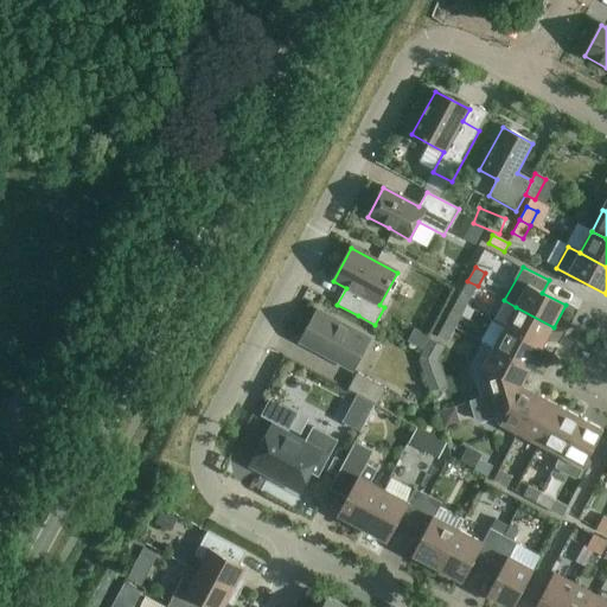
[(478,286),(467,281),(460,294),(471,299),(478,286)]
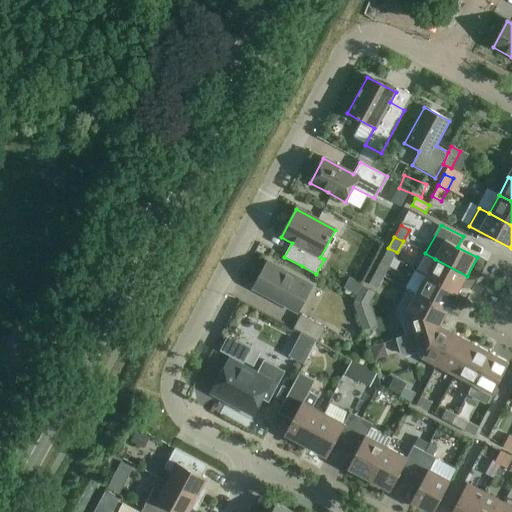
[(385,255),(375,273),(384,277),(393,259),(385,255)]
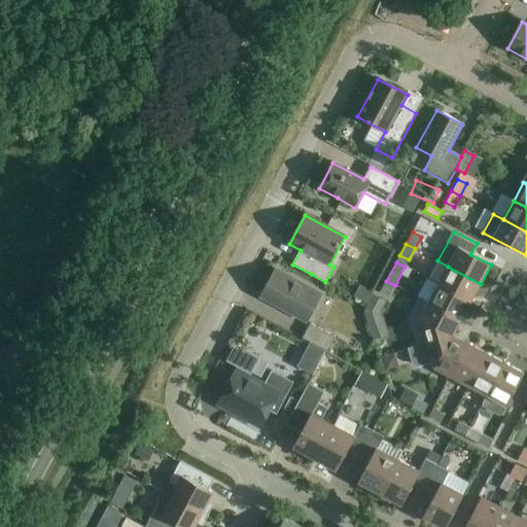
[(448,267),(437,285),(470,303),(481,284),(448,267)]
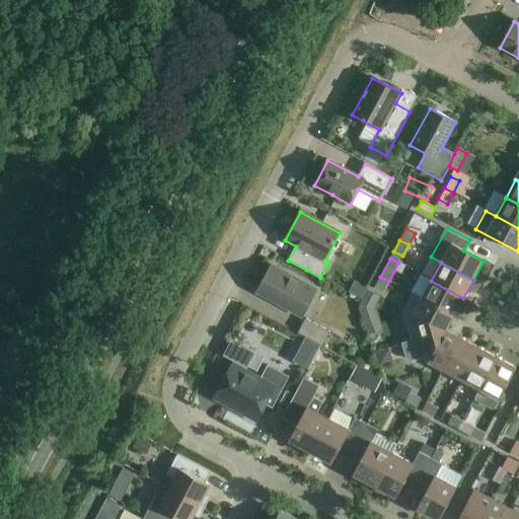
[(256,293),(275,303),(302,317),(316,290),(272,266),(256,293)]
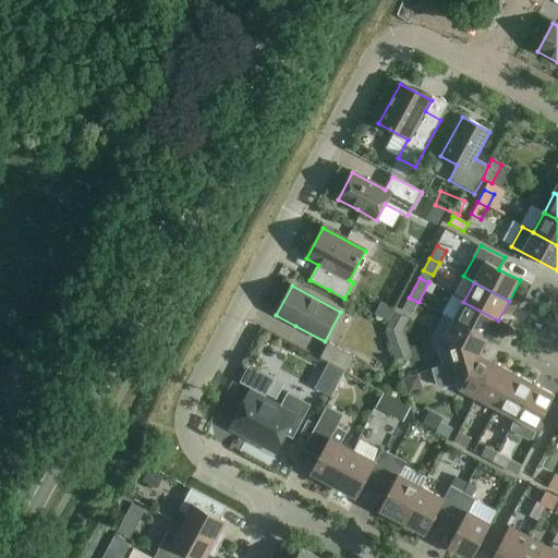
[(419,302),(409,298),(402,310),(412,314),(419,302)]
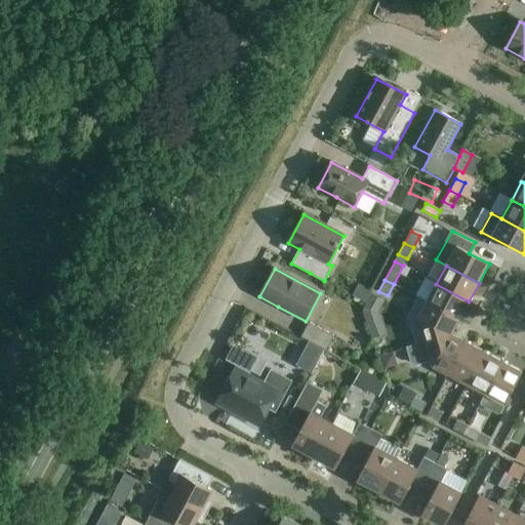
[(436,284),(427,303),(459,320),(469,301),(436,284)]
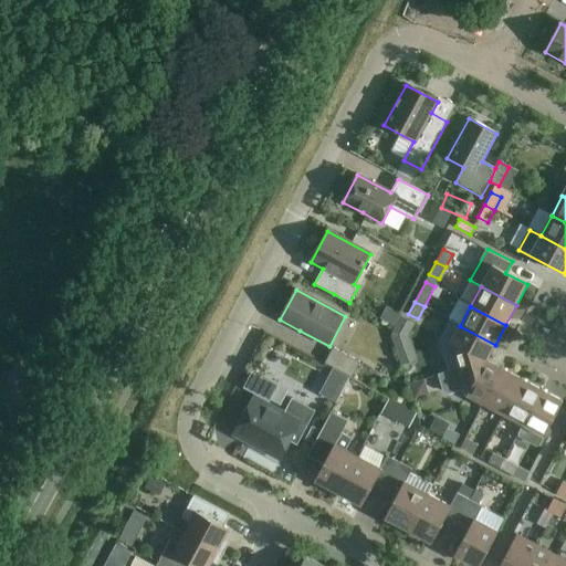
[(438,341),(448,373),(486,360),(495,345),(460,326),(449,321),(438,341)]
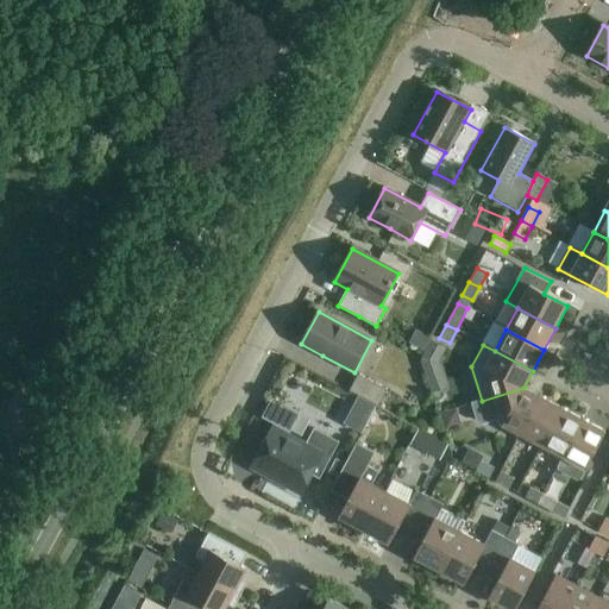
[(349,391),(378,407),(388,390),(358,375),(349,391)]
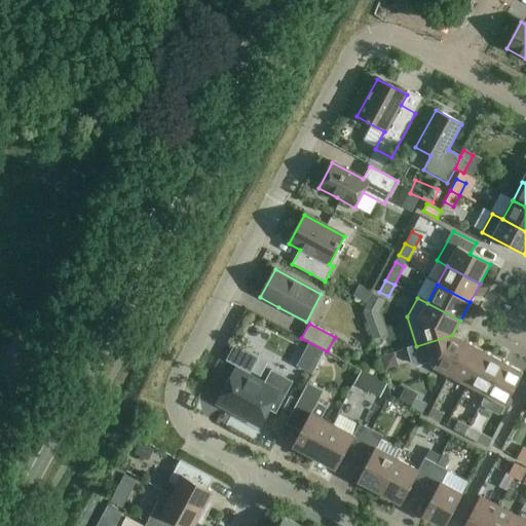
[(292,327),(287,339),(298,344),(303,331),(292,327)]
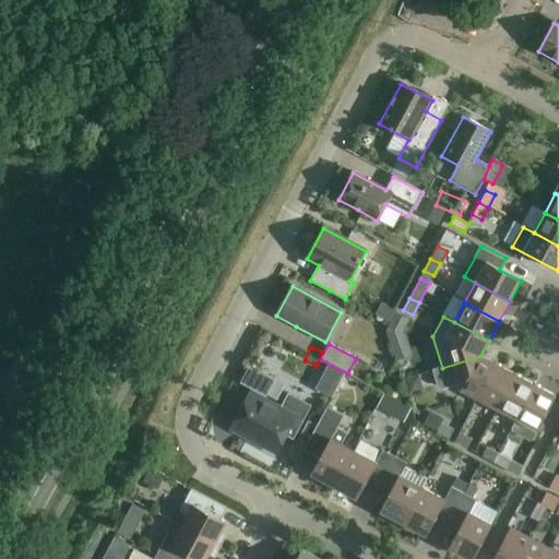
[(461,390),(477,400),(496,365),(480,356),(442,368),(433,370),(438,387),(443,389),(459,384),(461,390)]
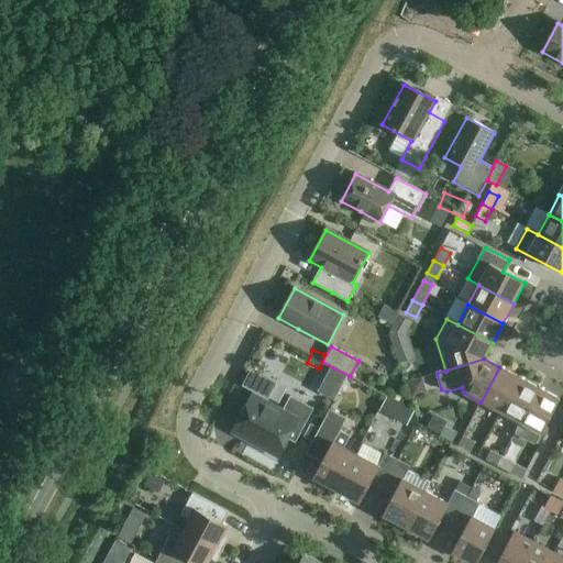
[(481,403),(500,412),(519,378),(499,367),(481,403)]
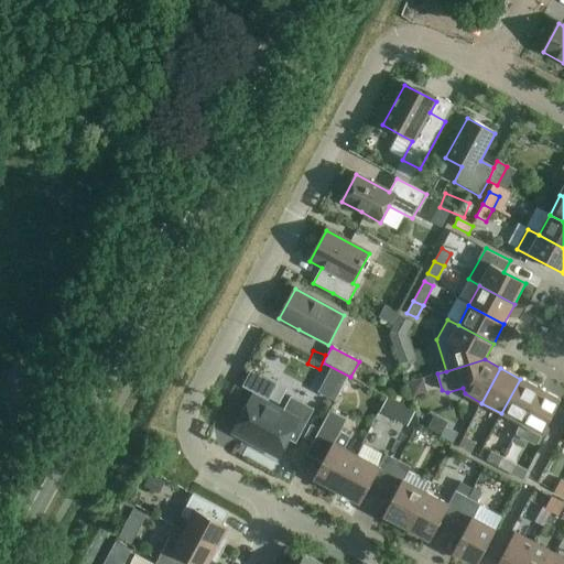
[(259,448),(278,458),(289,440),(295,444),(313,410),(291,398),(283,412),(266,402),(267,400),(268,400),(277,383),(251,370),(242,387),(256,394),(255,397),(253,396),(232,434),(250,444),(251,442),(260,446),(259,448)]
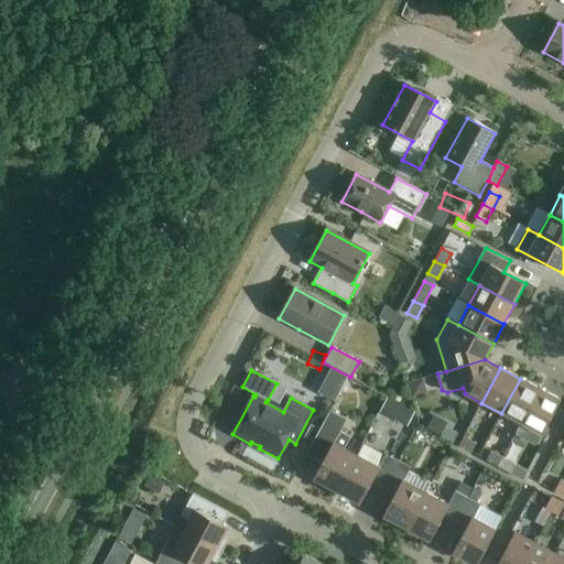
[(501,413),(521,424),(540,389),(520,379),(501,413)]
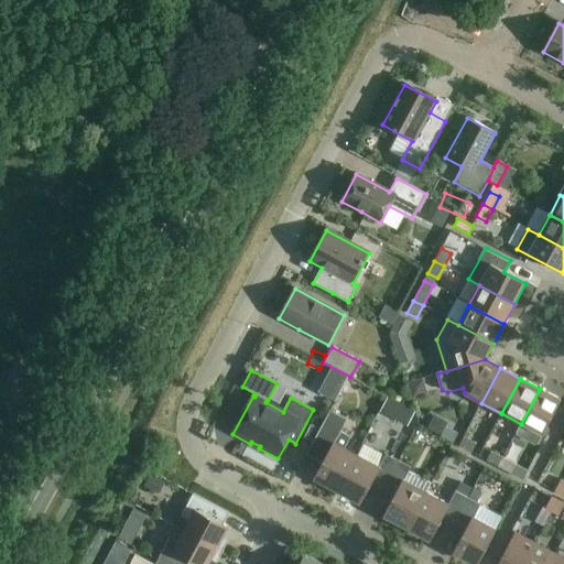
[(540,389),(521,424),(517,434),(518,434),(517,436),(535,446),(535,444),(537,445),(561,400),(540,389)]
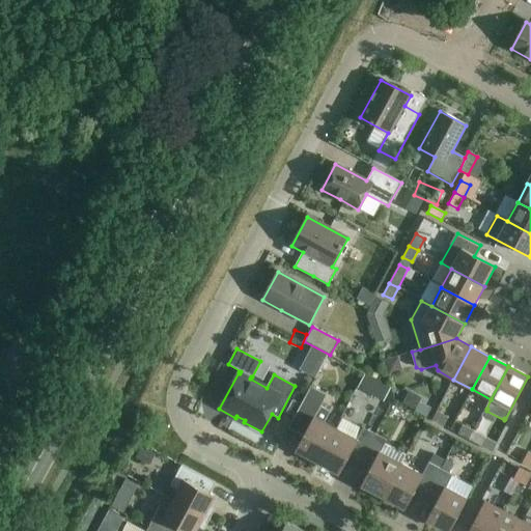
[(296,451),(317,463),(335,429),(324,423),(330,412),(320,407),(327,395),(310,387),(290,423),(306,431),(296,451)]
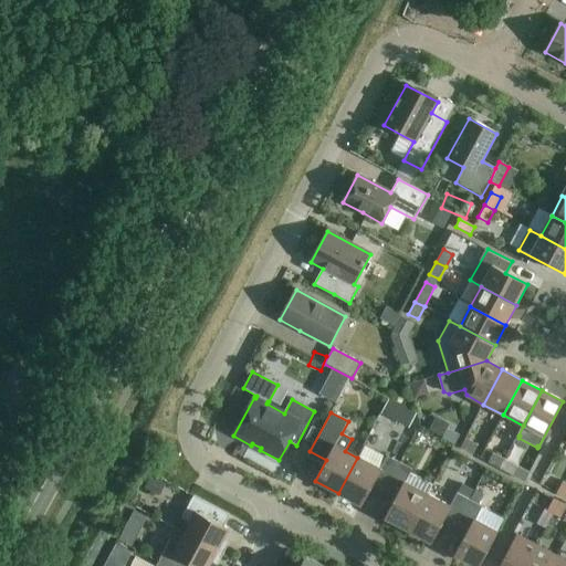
[(442,438),(454,444),(460,436),(448,429),(442,438)]
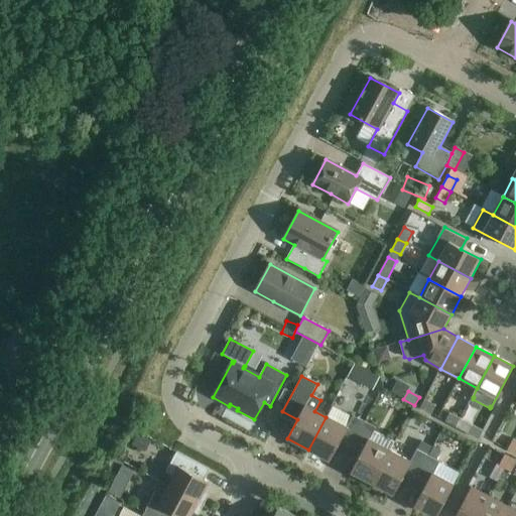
[(420,408),(431,414),(436,406),(424,400),(420,408)]
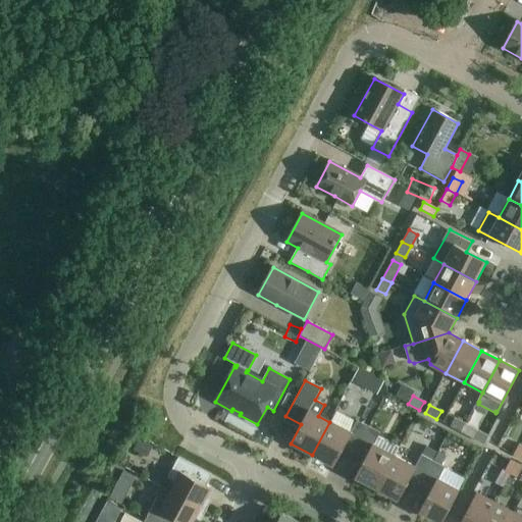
[(344,447),(355,453),(368,427),(357,421),(356,423),(335,412),(330,422),(329,422),(312,455),(333,466),(344,447)]
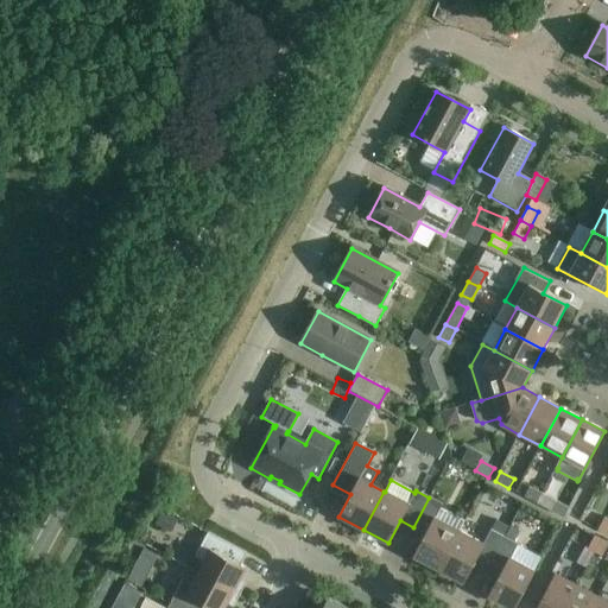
[(524,496),(537,504),(543,493),(530,486),(524,496)]
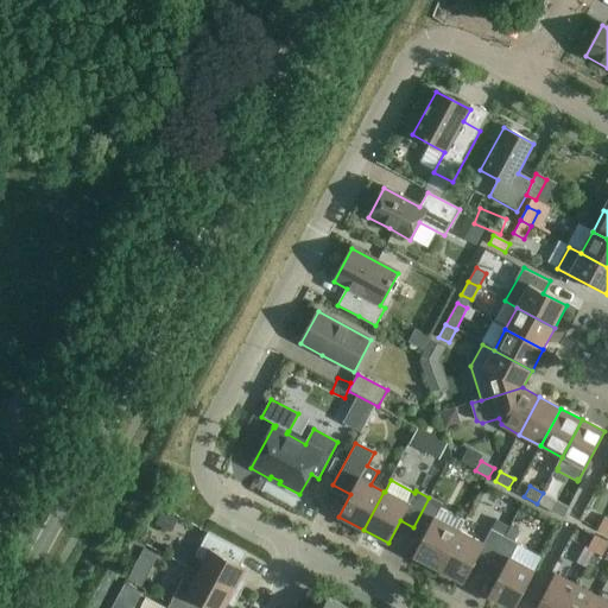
[(569,507),(543,493),(537,504),(563,518),(569,507)]
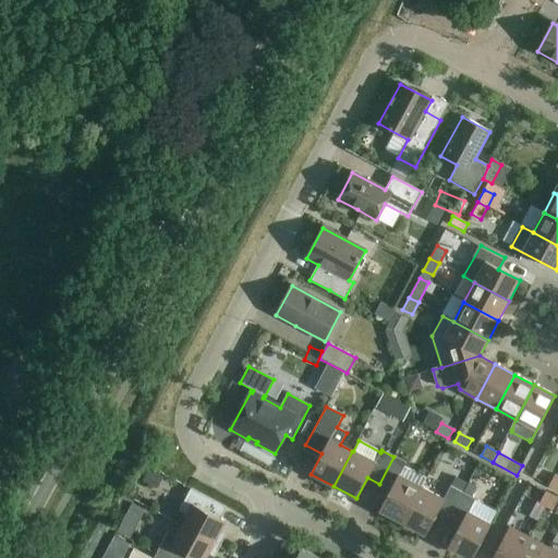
[(379,510),(402,522),(421,487),(399,476),(407,463),(393,457),(379,484),(390,489),(379,510)]
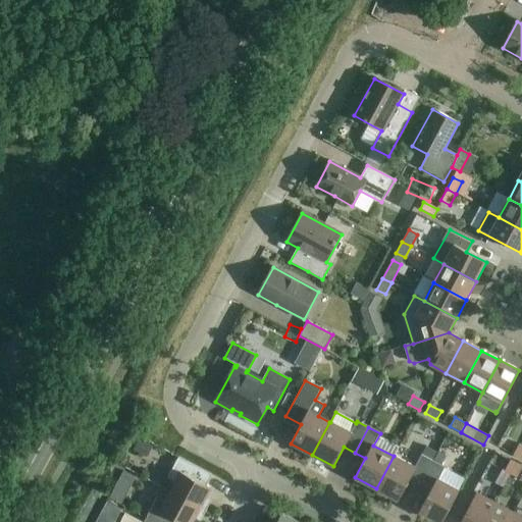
[(513,455),(519,458),(521,453),(521,446),(519,445),(513,455)]
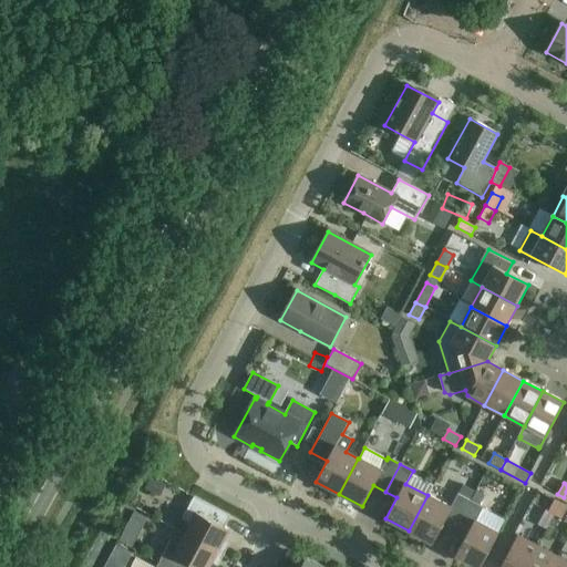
[(462,485),(457,494),(451,507),(428,495),(409,531),(432,544),(443,523),(455,529),(470,501),(474,492),(462,485)]
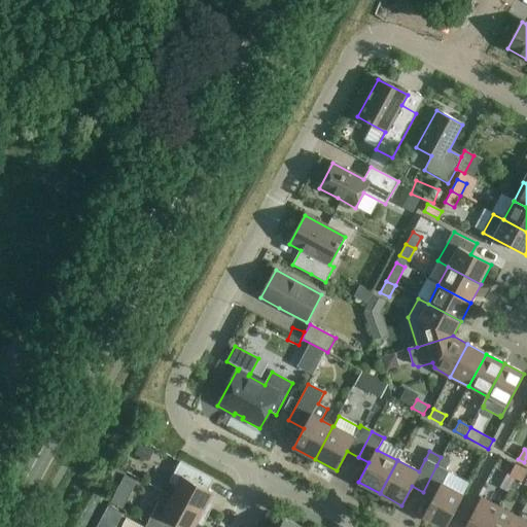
[(176,487),(171,496),(208,516),(211,510),(209,508),(207,503),(213,493),(209,490),(214,480),(180,461),(178,466),(169,483),(176,487)]
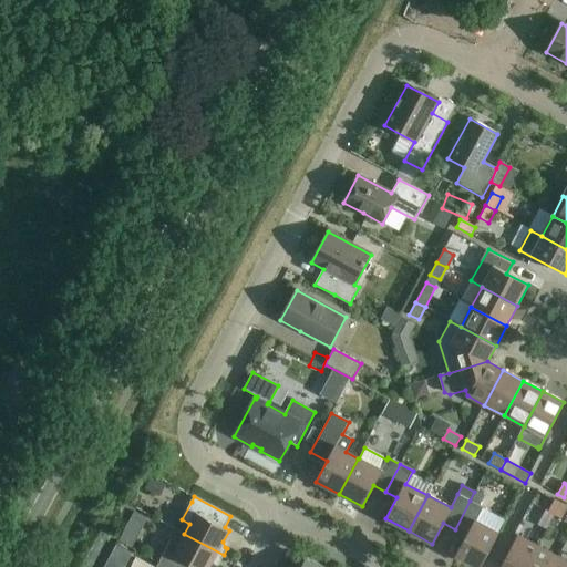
[(470,501),(455,529),(466,535),(455,556),(475,566),(480,566),(498,533),(475,521),(483,508),(470,501)]
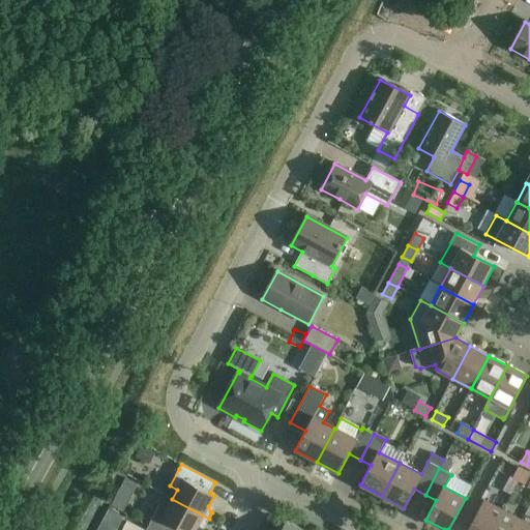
[(512,478),(519,481),(524,471),(518,468),(512,478)]
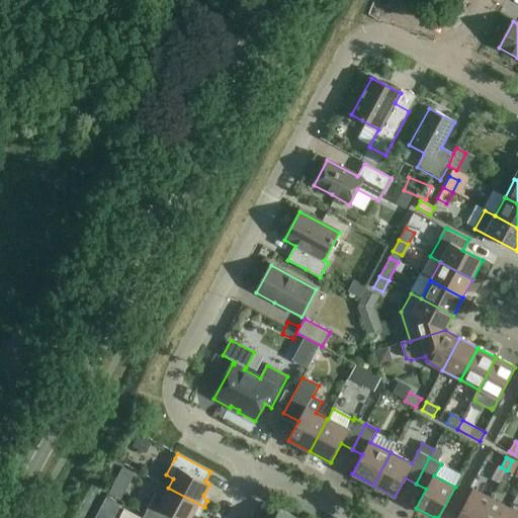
[(507,470),(513,473),(517,463),(517,462),(512,460),(507,470)]
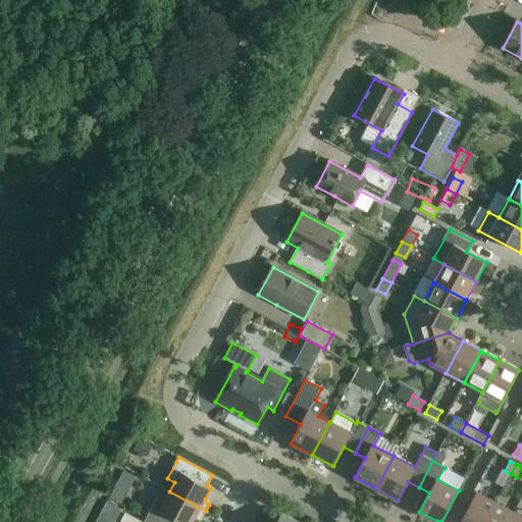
[(521,477),(513,481),(519,497),(521,496),(521,477)]
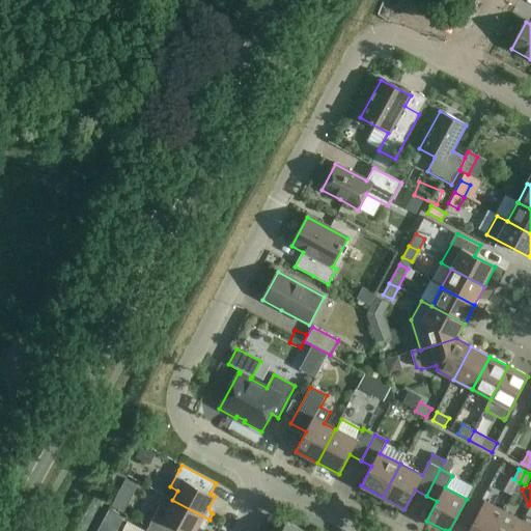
[(160,506),(148,527),(155,530),(196,530),(199,526),(203,525),(206,527),(210,520),(172,500),(167,510),(160,506)]
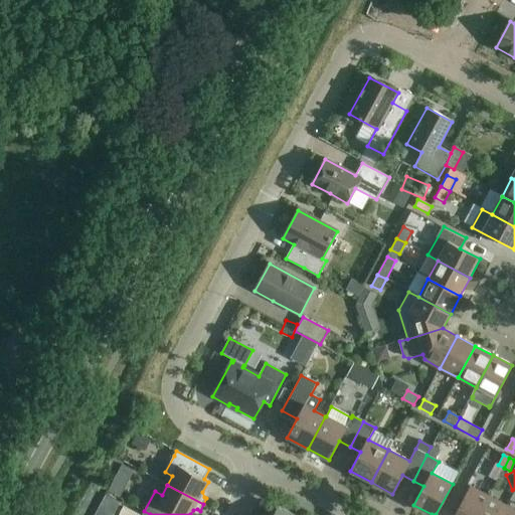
[(454,514),(477,514),(488,496),(470,487),(454,514)]
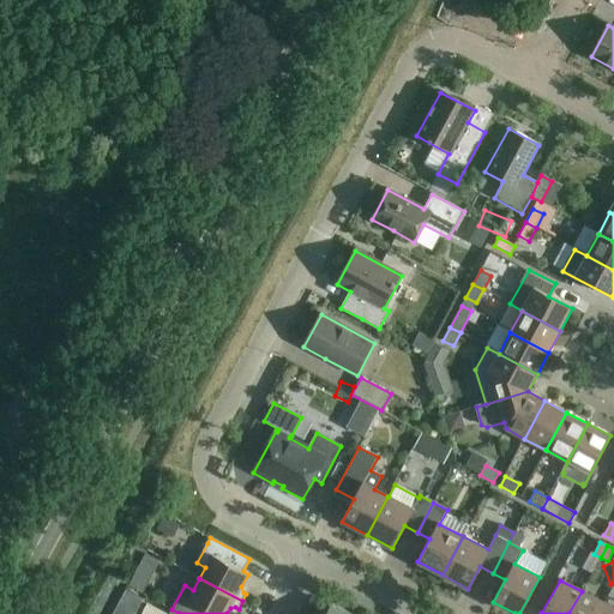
[(140,613),(146,596),(133,591),(124,613),(140,613)]
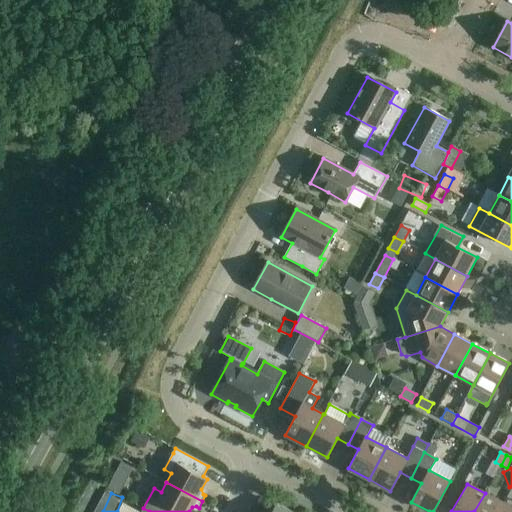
[(474,511),(498,511),(503,503),(485,493),(474,511)]
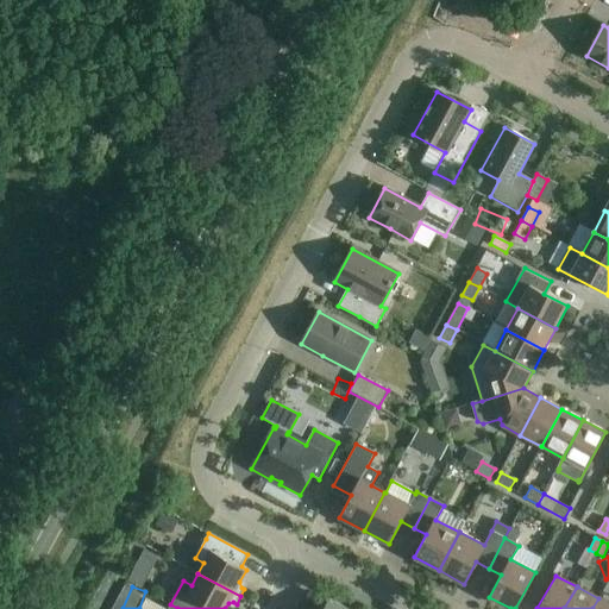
[(592,608),(608,608),(608,603),(598,598),(592,608)]
